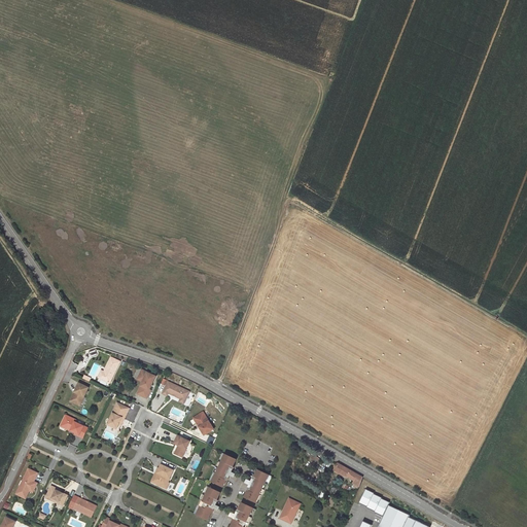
[(48,322),(44,330),(50,334),(55,325),(48,322)]
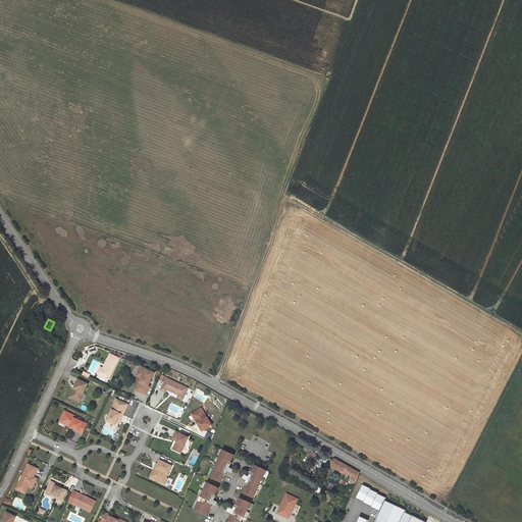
[(109,379),(119,358),(110,354),(103,368),(100,375),(109,379)]
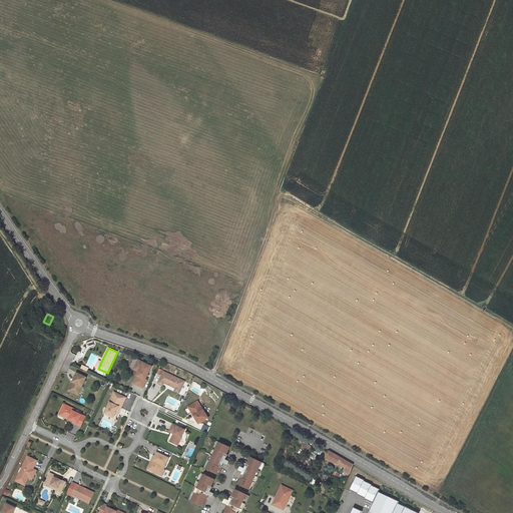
[(148,372),(149,369),(150,370),(152,367),(138,360),(135,367),(140,369),(139,372),(133,384),(143,388),(146,380),(145,380),(149,373),(148,372)]
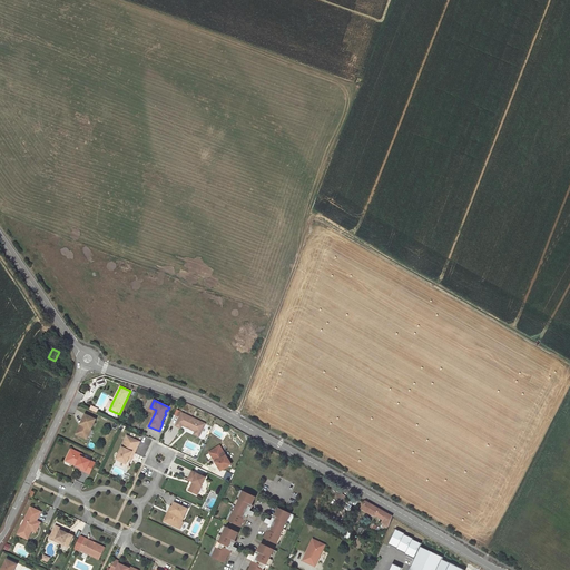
[(205,424),(182,413),(176,426),(180,429),(182,425),(195,432),(200,434),(205,424)]
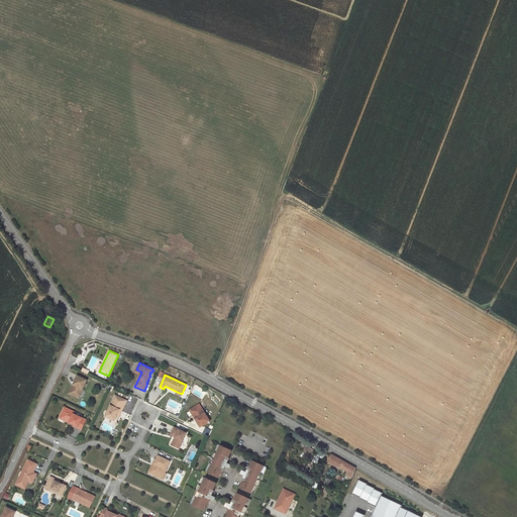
[(71,395),(79,398),(87,381),(78,376),(73,385),(75,386),(71,395)]
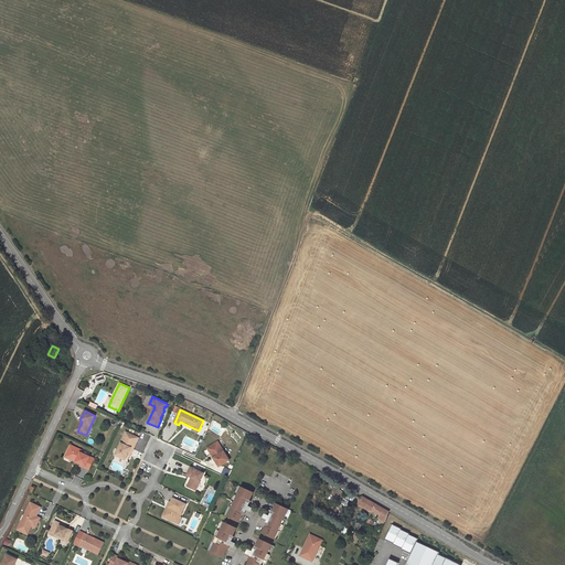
[(124,436),(137,443),(139,438),(126,432),(124,436)]
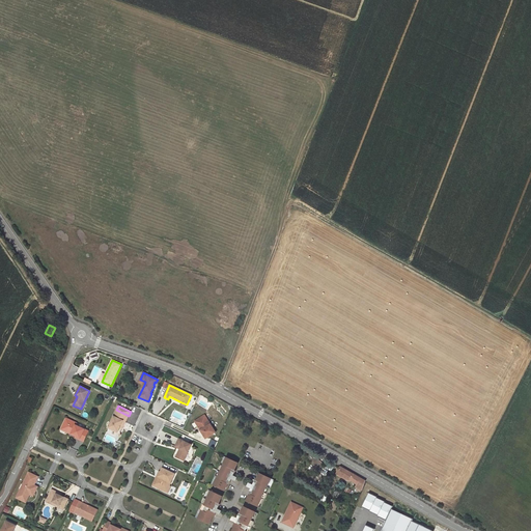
[(123,421),(126,422),(129,416),(116,410),(113,416),(114,417),(109,428),(118,432),(121,425),(123,421)]
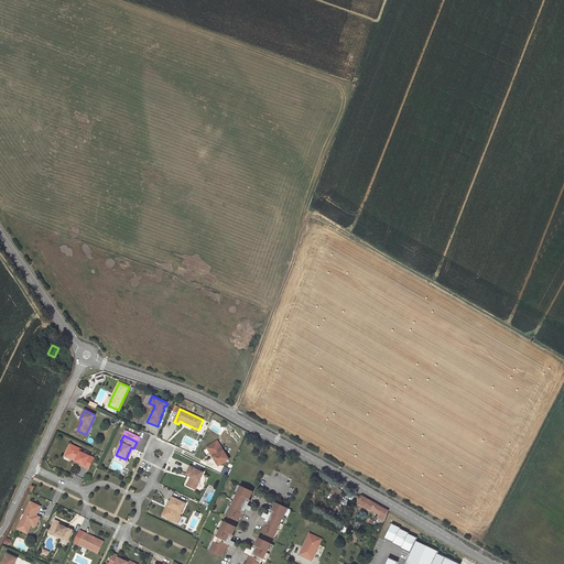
[(217,441),(208,447),(214,456),(213,457),(218,466),(229,459),(217,441)]
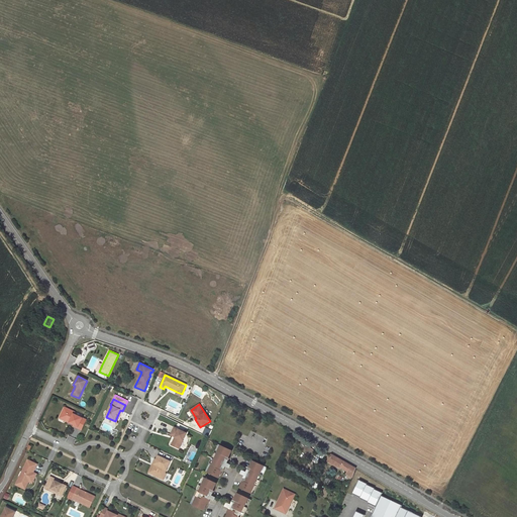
[(74,426),(82,430),(86,420),(74,414),(75,412),(65,407),(61,417),(70,421),(70,422),(74,425),(74,426)]
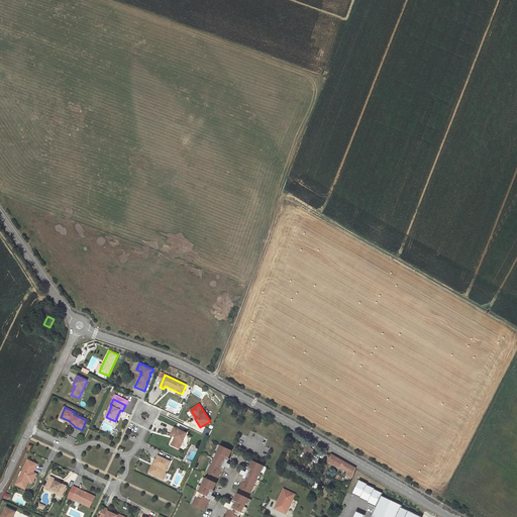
[(186,433),(175,427),(171,435),(175,437),(172,445),(179,448),(186,433)]
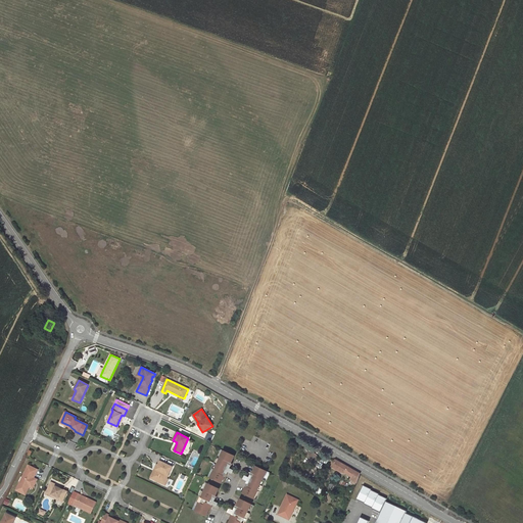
[(211,478),(222,483),(225,476),(227,476),(228,474),(224,473),(226,471),(227,472),(229,467),(228,466),(229,464),(232,466),(233,464),(231,463),(235,456),(224,450),(220,459),(218,458),(212,468),(215,470),(211,478)]
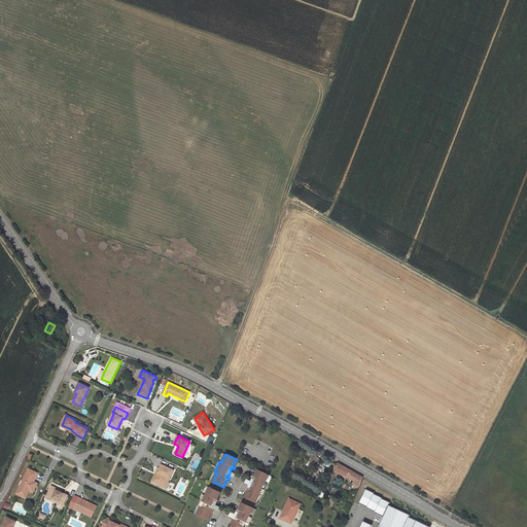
[(359,487),(362,478),(338,463),(335,469),(347,477),(354,481),(353,484),(359,487)]
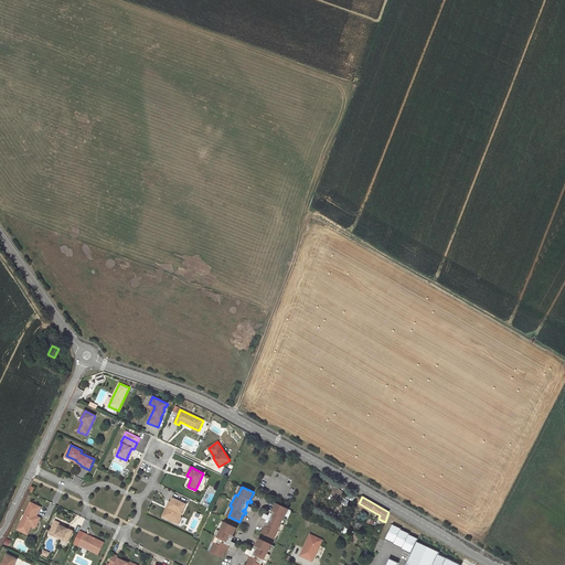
[(180,518),(187,504),(173,498),(171,503),(169,507),(171,508),(169,512),(170,513),(168,519),(179,524),(182,518),(180,518)]
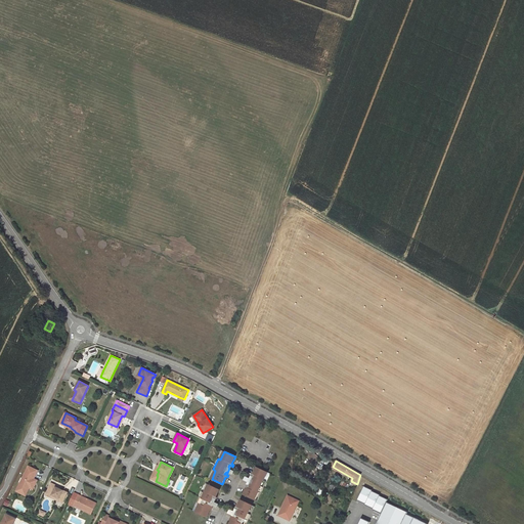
[(29,466),(16,491),(26,495),(30,488),(34,479),(38,471),(29,466)]
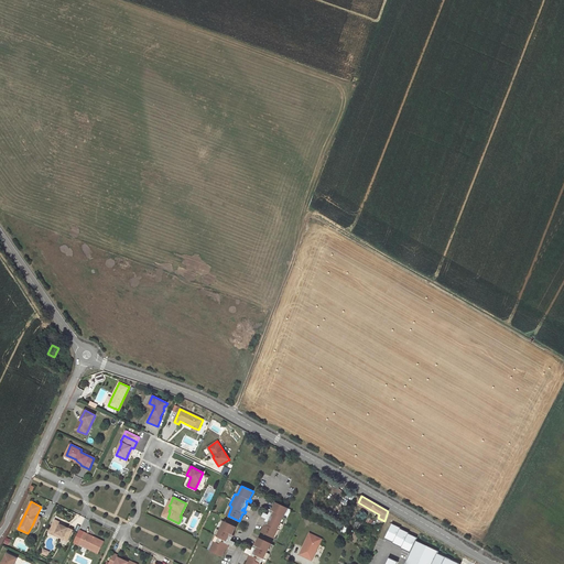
[(289,508),(277,502),(273,510),(271,510),(271,512),(274,513),(273,516),(271,514),(269,520),(271,521),(269,523),(266,521),(264,523),(267,524),(262,532),(274,538),(279,529),(282,530),(288,519),(284,517),(289,508)]
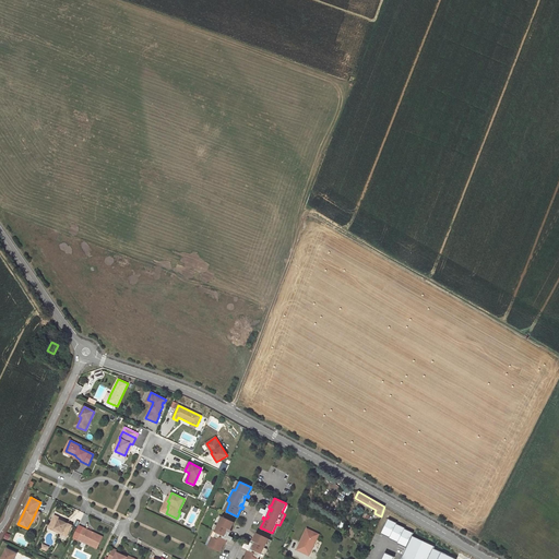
[(55,515),(48,530),(54,532),(55,530),(62,533),(62,534),(67,536),(72,525),(64,522),(60,520),(60,518),(55,515)]
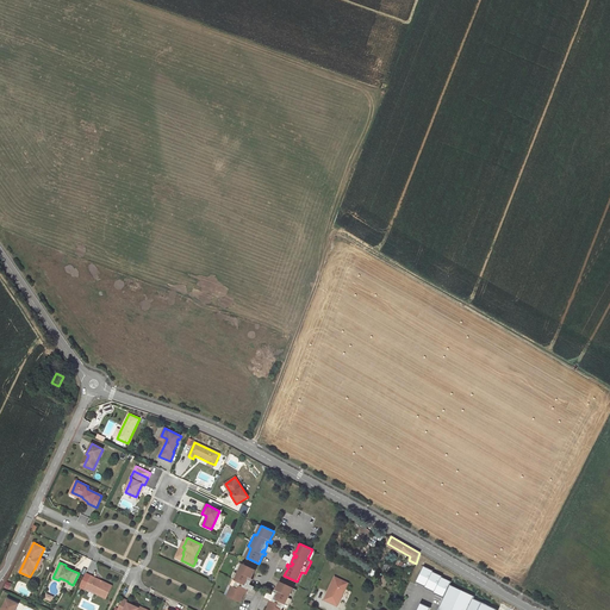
[(228,596),(241,602),(244,593),(246,595),(247,592),(243,590),(244,587),(247,589),(249,584),(247,583),(248,579),(251,582),(253,579),(251,578),(255,571),(243,565),(238,573),(235,572),(229,585),(232,586),(228,596)]
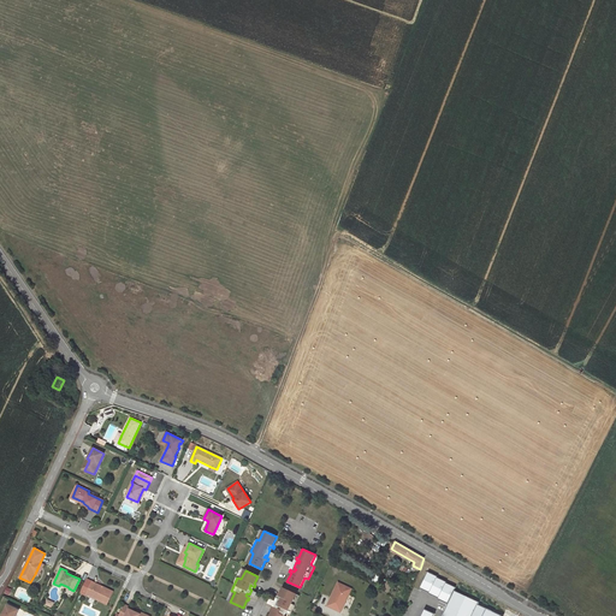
[(427,572),(420,588),(430,592),(430,593),(439,598),(438,599),(448,603),(454,591),(456,587),(446,582),(446,581),(437,578),(437,576),(427,572)]
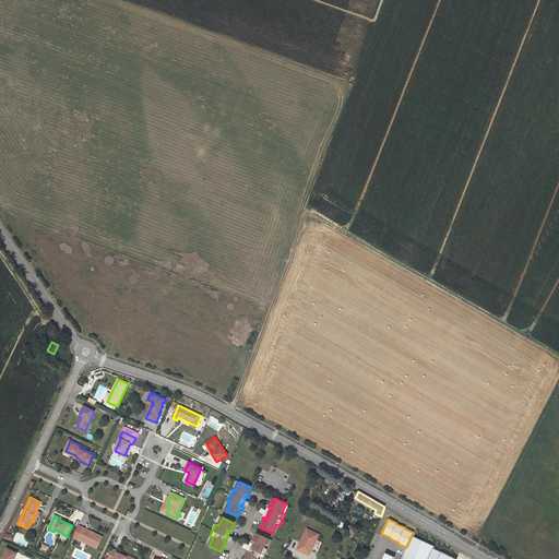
[(79,539),(97,548),(103,537),(84,528),(79,539)]
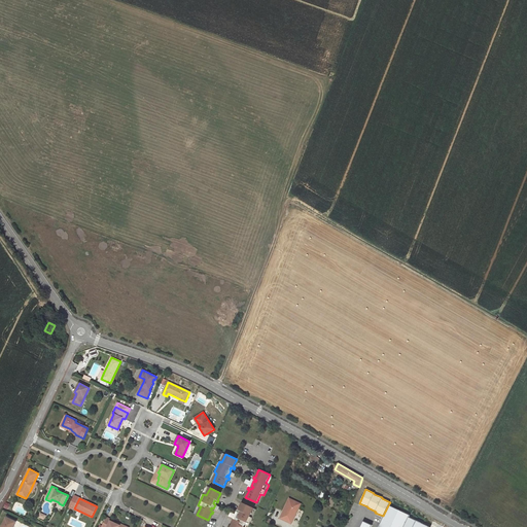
[(291,523),(301,503),(289,498),(280,518),(291,523)]
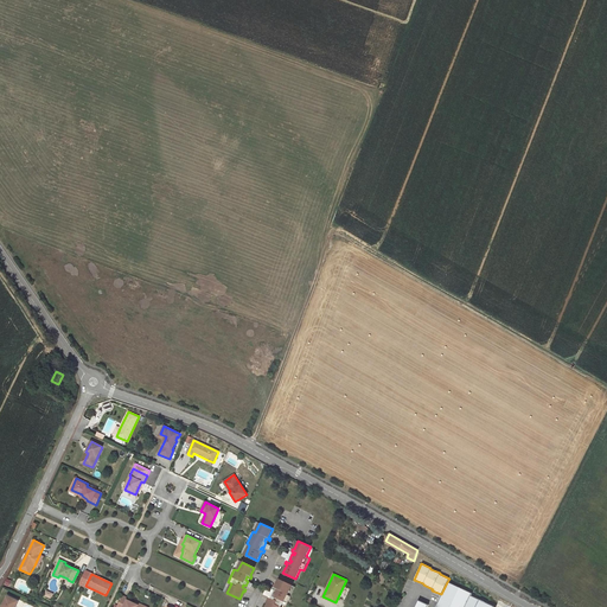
[(292,586),(280,580),(275,588),(274,587),(273,589),(276,590),(275,594),(273,593),(270,598),(273,599),(272,601),(268,600),(267,602),(268,602),(266,606),(285,606),(291,596),(287,595),(292,586)]
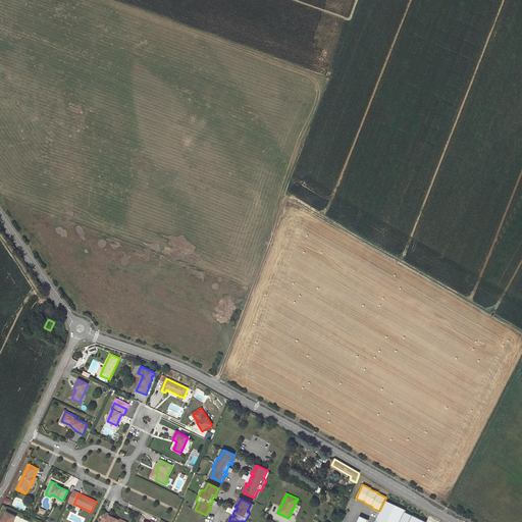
[(405,510),(384,501),(379,511),(374,521),(424,521),(425,521),(404,512),(405,510)]
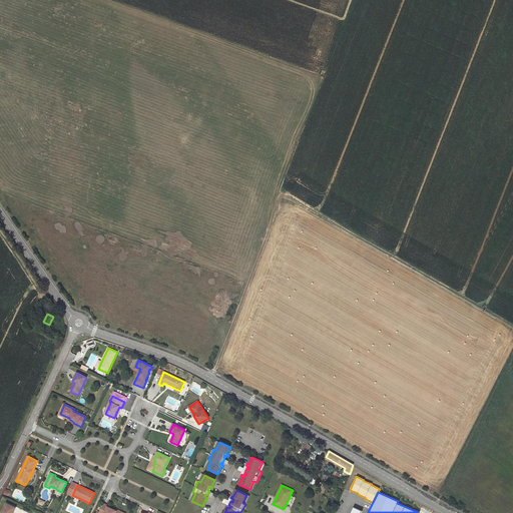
[(12,512),(15,508),(6,503),(1,512),(12,512)]
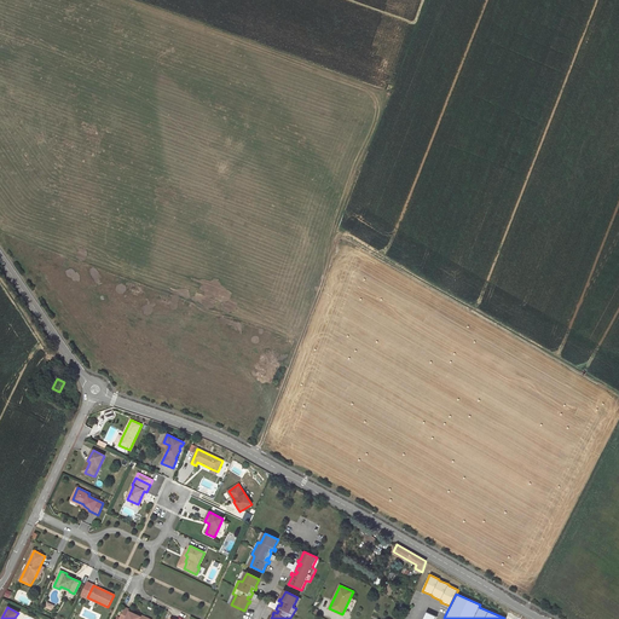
[(131,611),(126,608),(120,618),(145,618),(137,615),(129,612),(131,611)]
